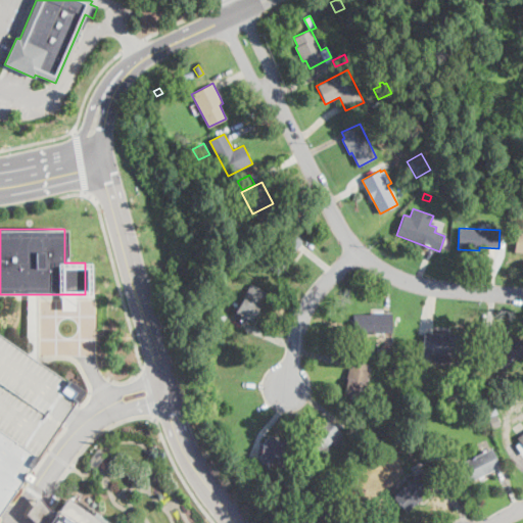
[(522,252),(514,251),(516,232),(522,232),(522,252)]
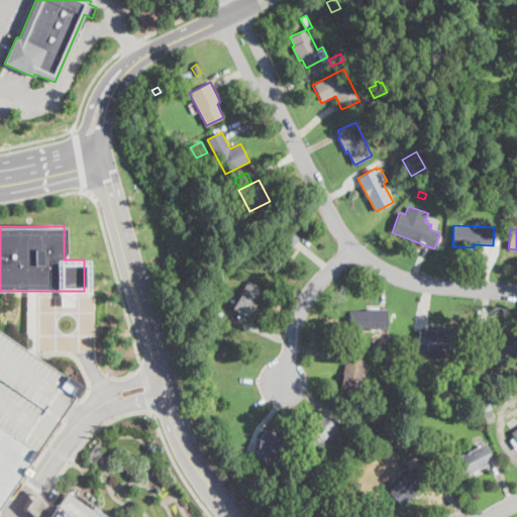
[(248,317),(232,308),(248,280),(264,289),(248,317)]
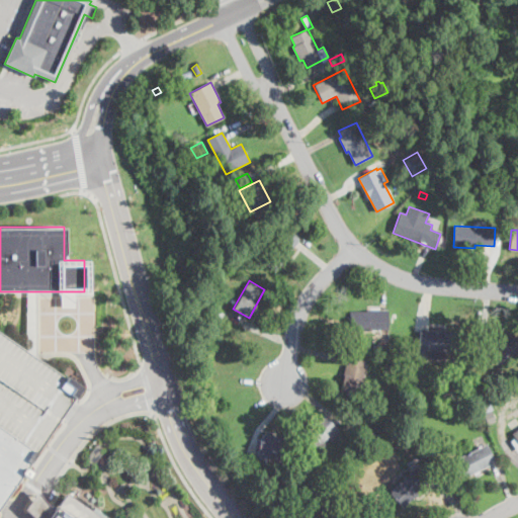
[(389,330),(350,331),(350,311),(387,310),(389,330)]
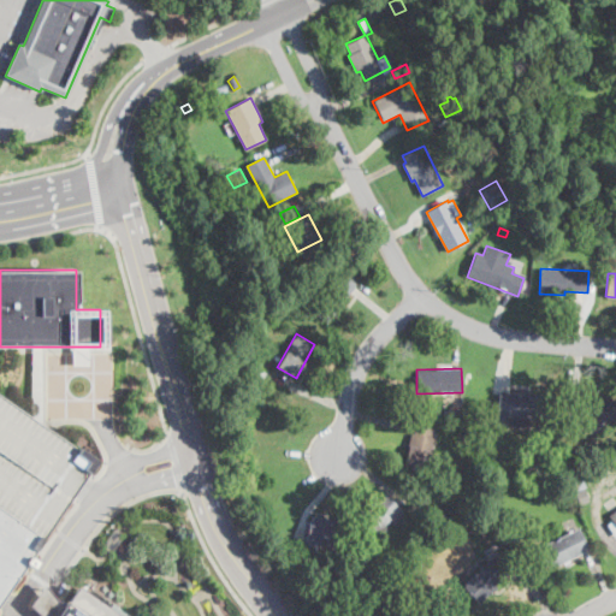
[(526,394),(552,395),(550,420),(529,419),(528,428),(510,427),(511,416),(497,415),(499,391),(526,394)]
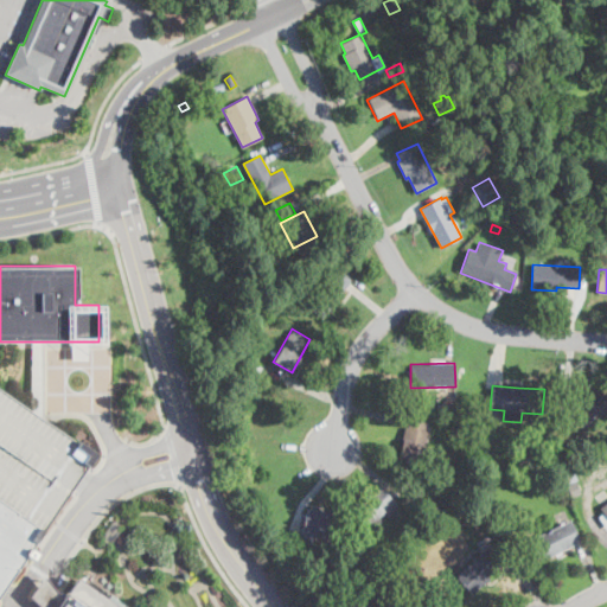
[(33,554),(30,560),(25,557),(24,558),(21,562),(7,582),(0,592),(0,389),(96,453),(36,540),(33,543),(29,550),(33,554)]
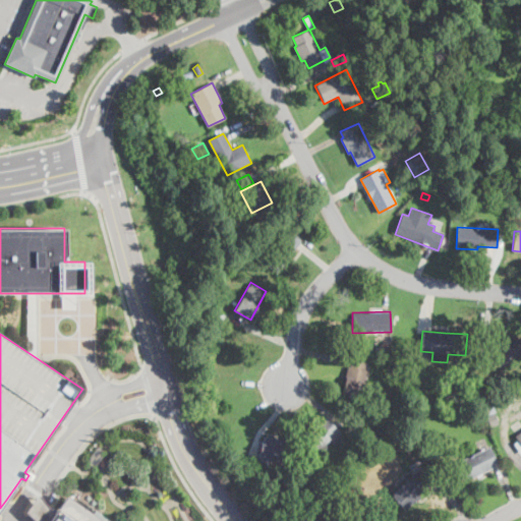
[(520,337),(520,357),(509,357),(508,366),(488,364),(489,353),(490,353),(493,337),(506,339),(507,337),(520,337)]
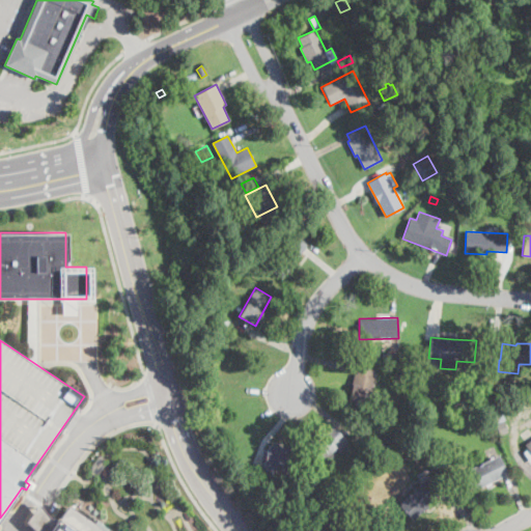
[(375,379),(368,409),(346,402),(357,364),(375,369),(373,378),(375,379)]
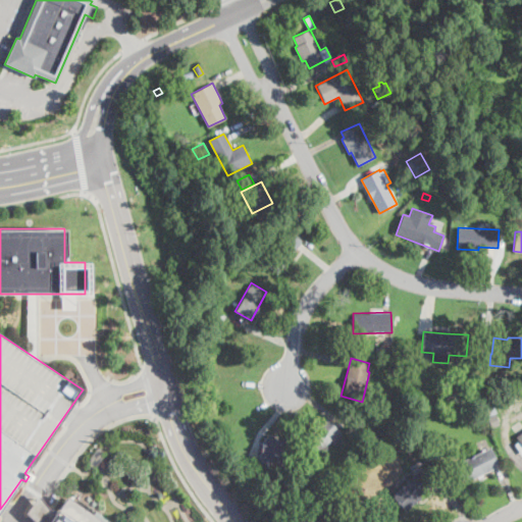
[(463,385),(463,400),(455,399),(456,385),(463,385)]
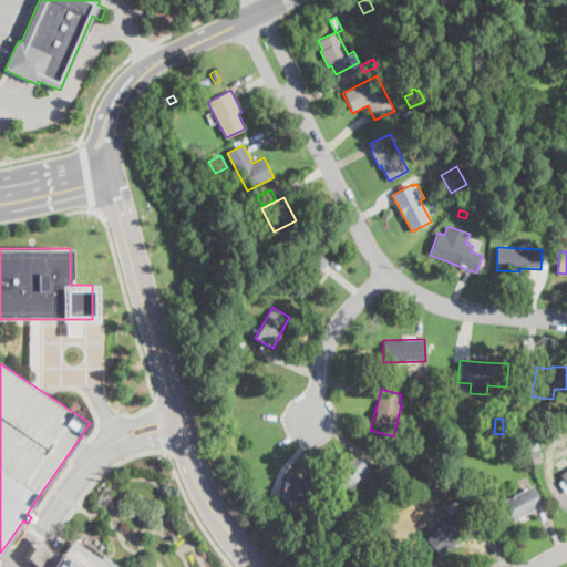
[(423,434),(420,445),(413,443),(416,433),(423,434)]
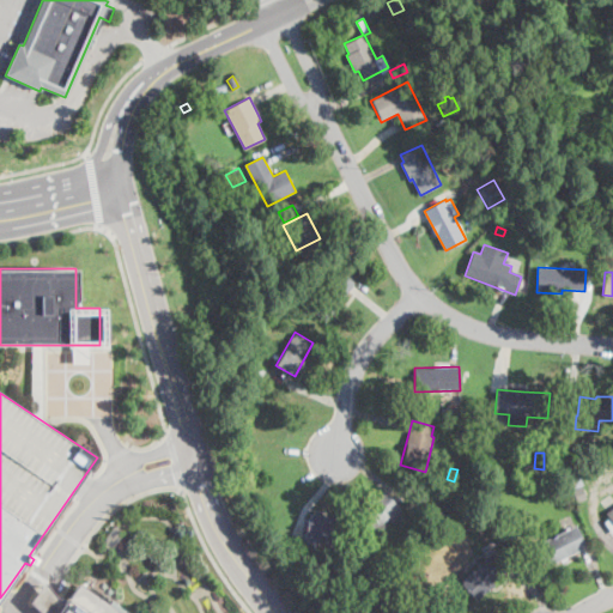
[(583,485),(572,490),(566,477),(577,472),(583,485)]
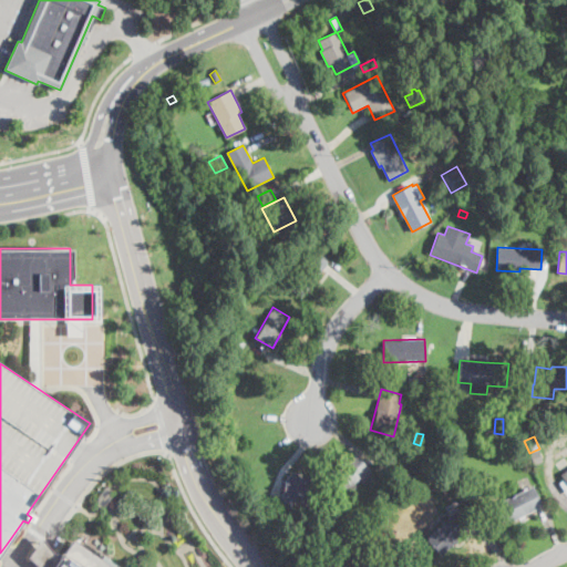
[(527,457),(519,461),(516,452),(524,449),(527,457)]
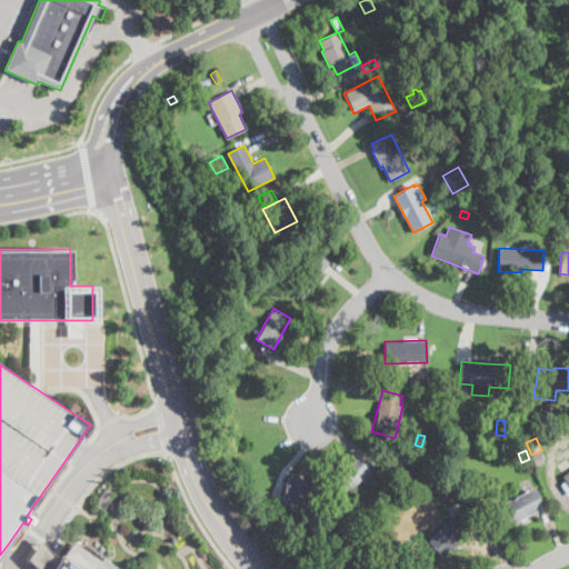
[(540,461),(535,463),(531,455),(537,452),(540,461)]
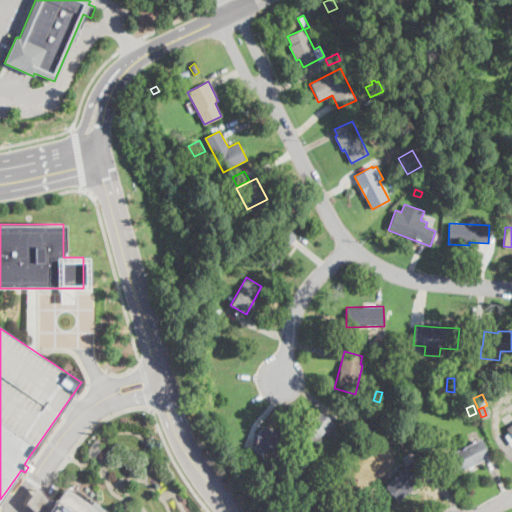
[(324,432),(323,431),(320,434),(323,438),(316,444),(301,427),(321,410),(334,424),(324,432)]
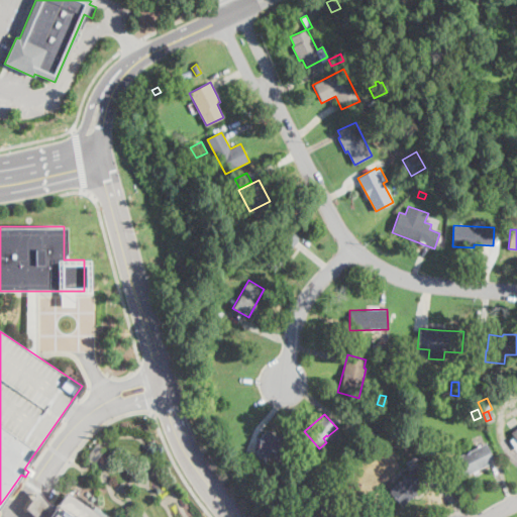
[(291,438),(287,459),(256,454),(261,432),(291,438)]
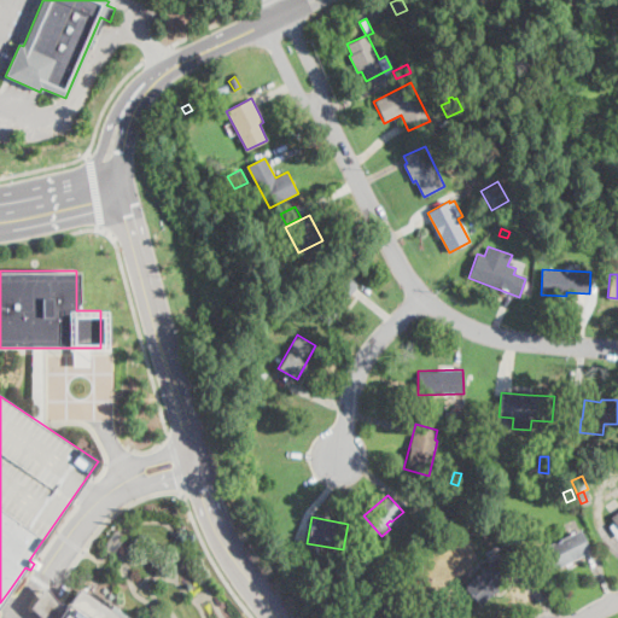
[(547,573),(536,552),(581,529),(592,552),(547,573)]
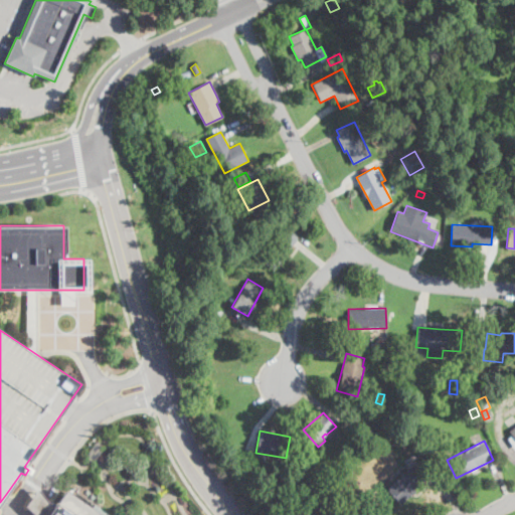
[(412,489),(416,492),(411,496),(410,495),(400,504),(383,485),(392,478),(395,482),(418,461),(430,473),(412,489)]
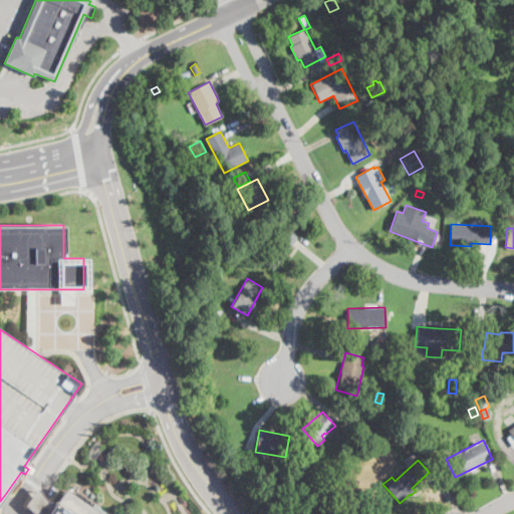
[(333,487),(329,491),(324,487),(328,482),(333,487)]
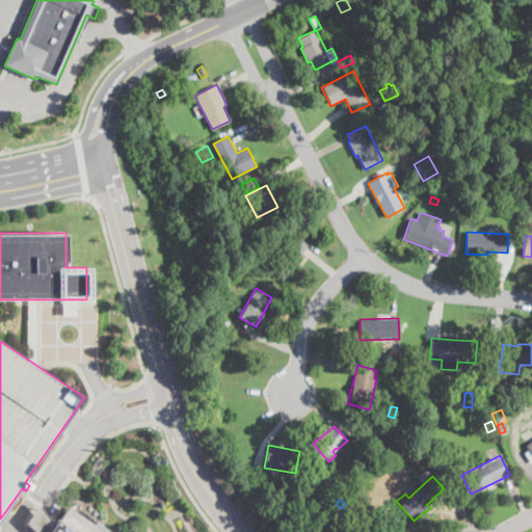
[(38,506),(55,528),(63,514),(67,509),(67,507),(101,531),(35,531),(26,524),(38,506)]
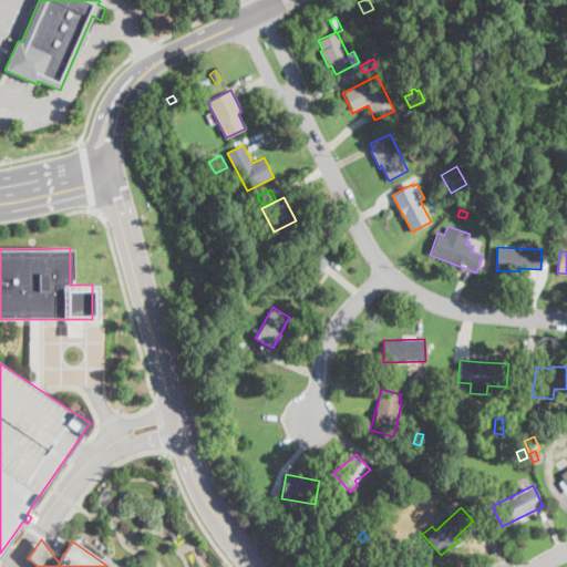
[(403,546),(398,552),(391,546),(397,540),(403,546)]
